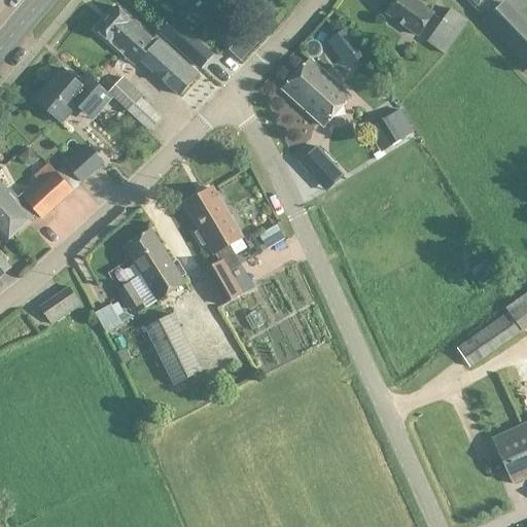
[(164,0),(179,12),(189,0),(164,0)]
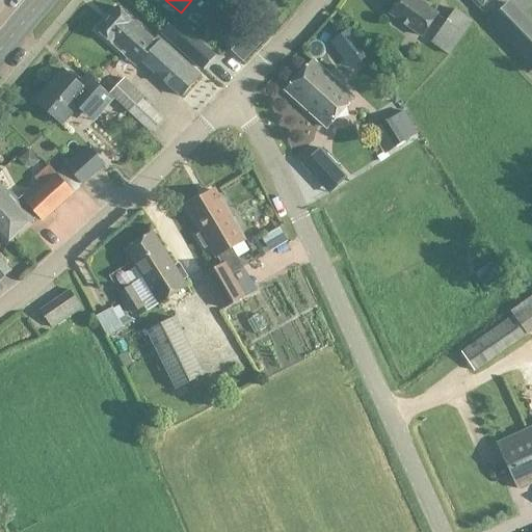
[(420,35),(436,12),(418,0),(400,0),(390,15),(420,35)]
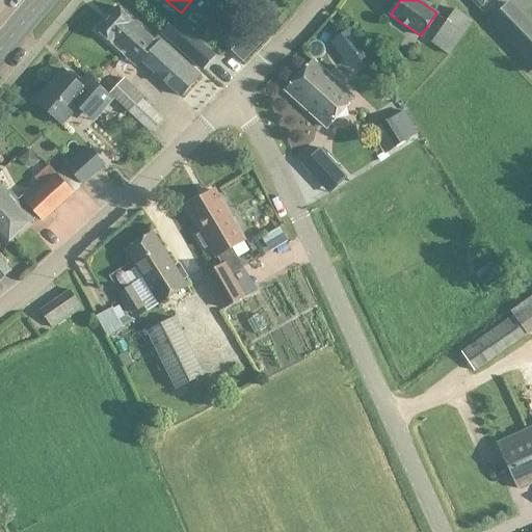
[(531,28),(508,4),(490,21),(531,63),(531,28)]
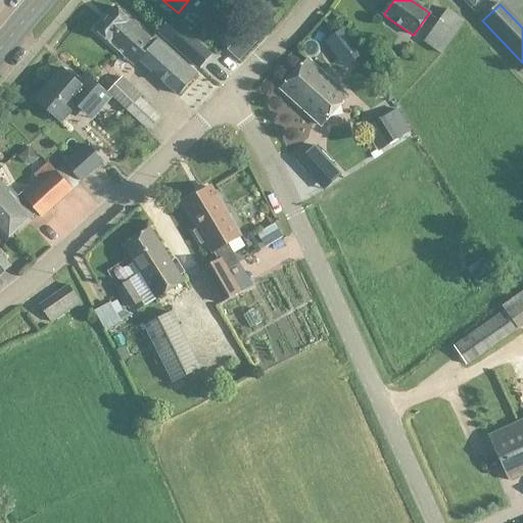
[(139,60),(178,95),(196,75),(154,37),(151,40),(114,8),(94,31),(134,66),(139,60)]
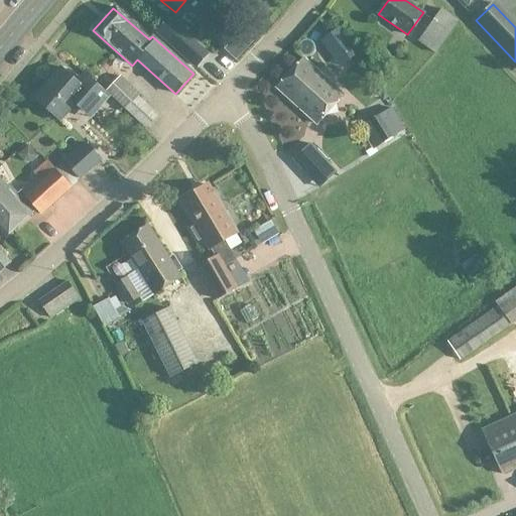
[(434,53),(458,20),(441,9),(418,42),(434,53)]
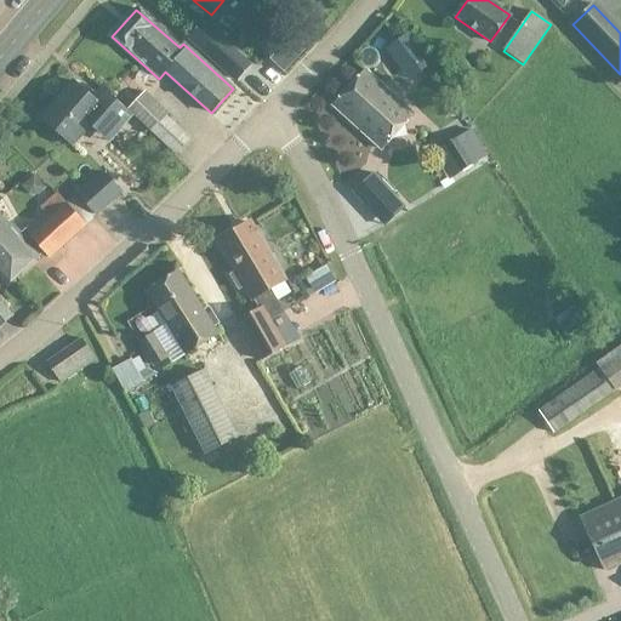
[(203,51),(216,38),(201,24),(188,39),(203,51)]
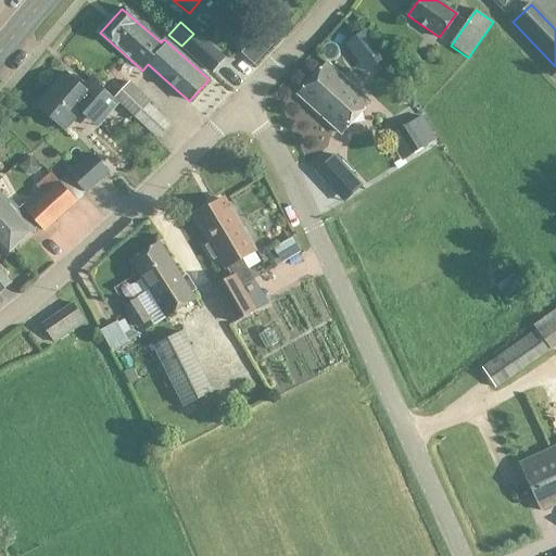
[(384,59),(364,32),(345,46),(366,73),(384,59)]
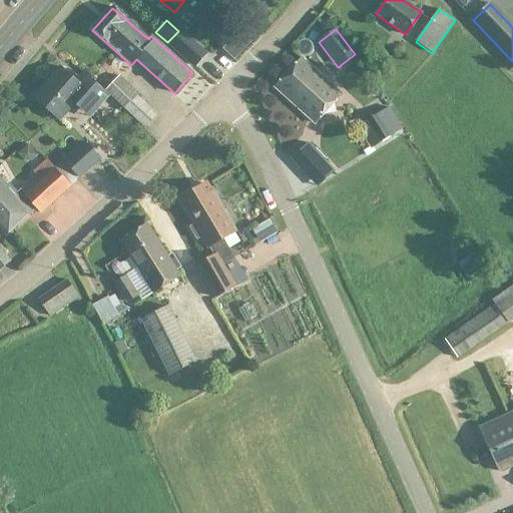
[(238,36),(231,43),(241,52),(247,45),(238,36)]
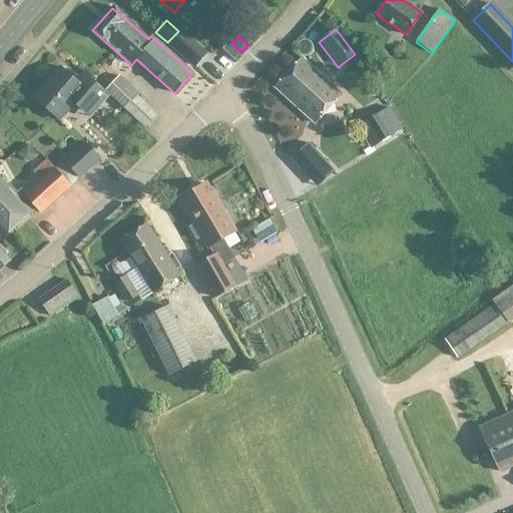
[(205,55),(188,40),(178,52),(194,67),(205,55)]
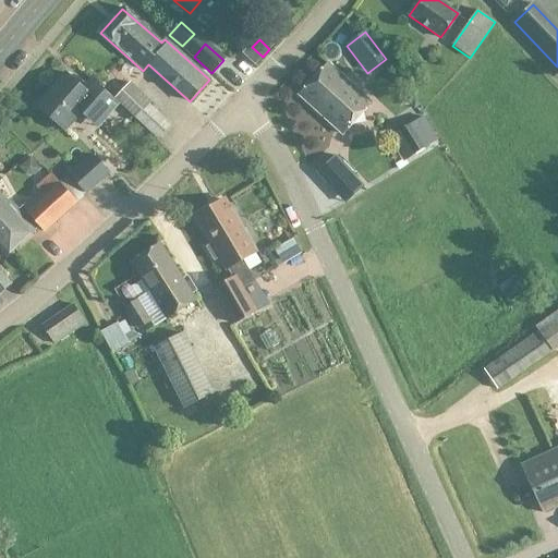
[(300,95),(341,133),(370,102),(328,64),(300,95)]
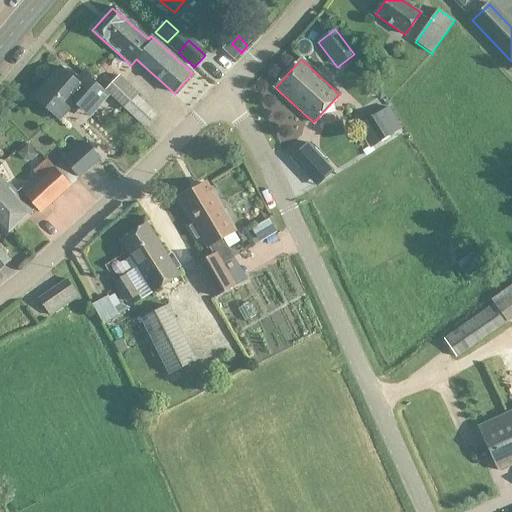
[(92,113),(108,94),(90,79),(83,87),(60,66),(33,97),(60,120),(78,100),(92,113)]
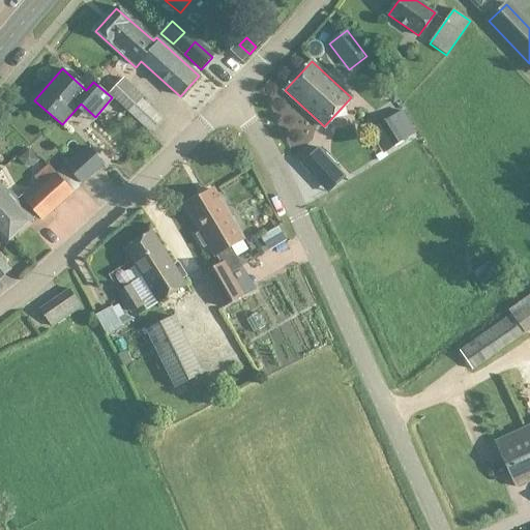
[(109,94),(149,133),(162,119),(142,100),(143,98),(123,79),(109,94)]
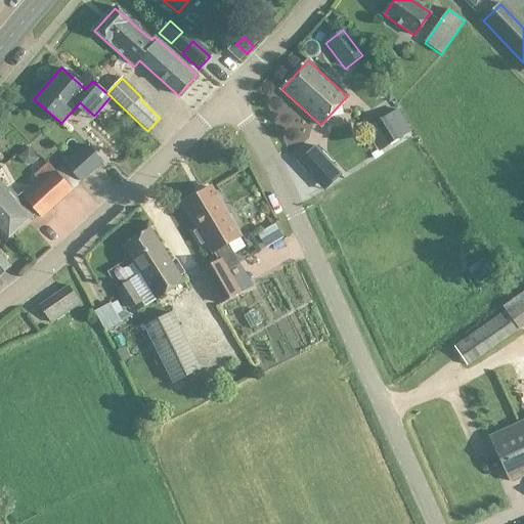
[(386,147),(403,136),(390,115),(373,126),(386,147)]
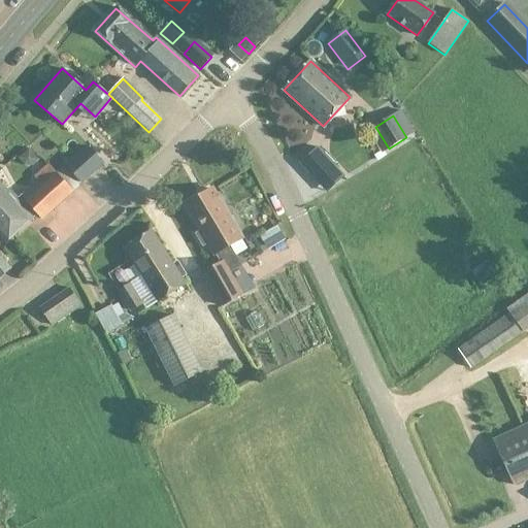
[(15,157),(33,176),(47,164),(29,144),(15,157)]
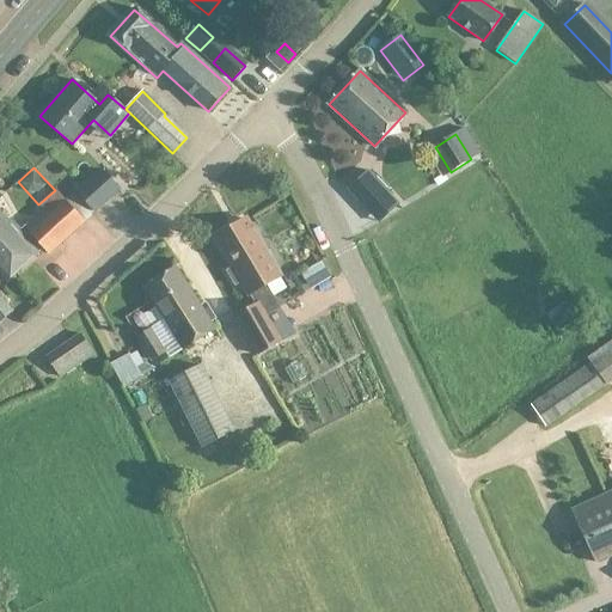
[(399,203),(389,191),(369,170),(352,187),(381,220),(399,203)]
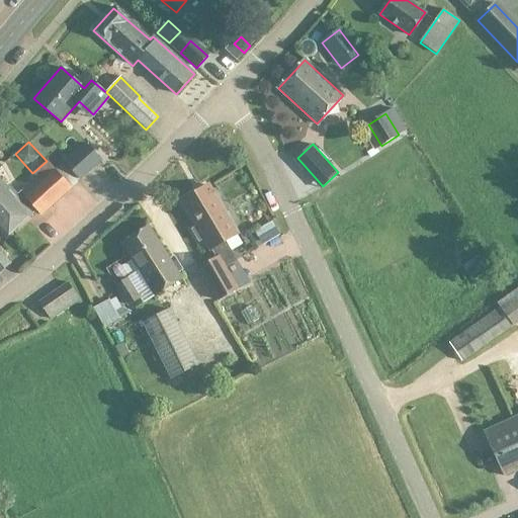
[(65,163),(80,180),(100,161),(85,145),(65,163)]
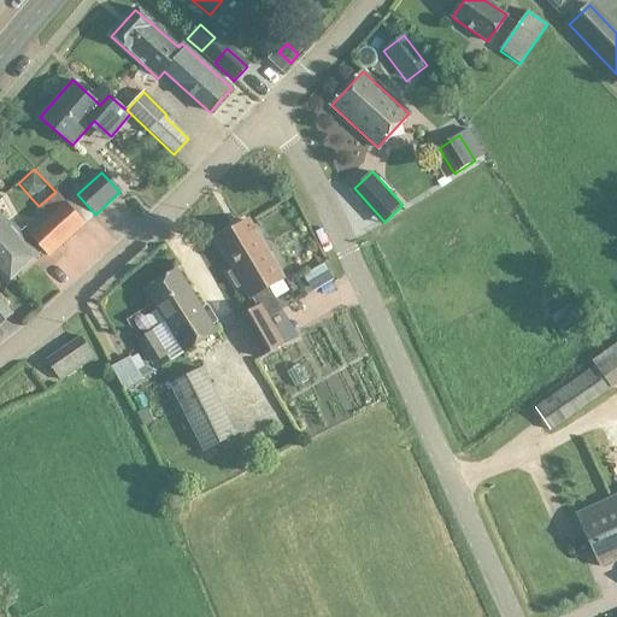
[(0,213),(0,250),(9,259),(6,260),(13,269),(11,270),(17,276),(43,252),(50,258),(87,224),(86,224),(66,203),(57,192),(40,207),(48,216),(29,233),(27,229),(22,234),(10,221),(9,223),(0,213)]
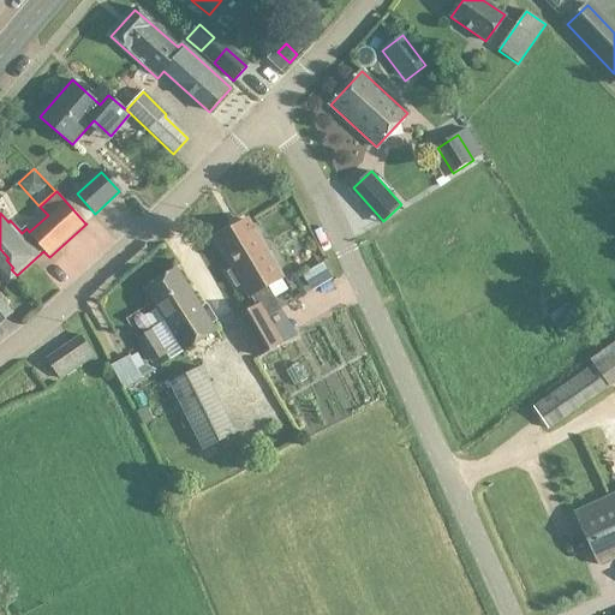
[(66,202),(85,224),(93,216),(73,196),(66,202)]
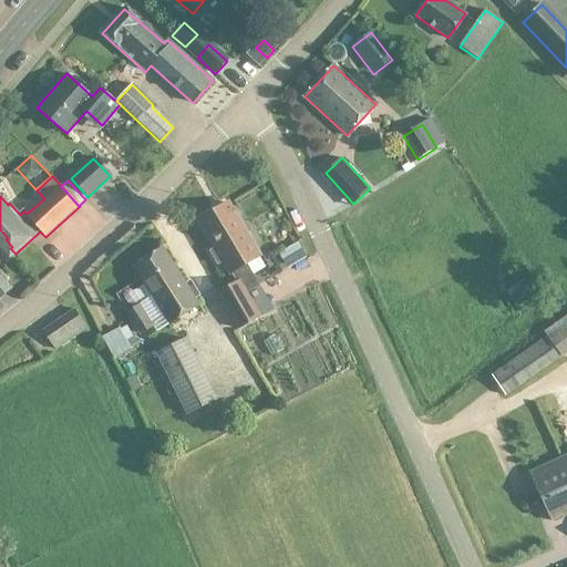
[(227,204),(199,220),(216,249),(210,253),(218,266),(224,263),(230,274),(236,284),(238,281),(245,294),(258,286),(245,265),(258,257),(251,246),(254,241),(249,234),(245,234),(239,225),(240,219),(236,213),(232,213),(227,204)]
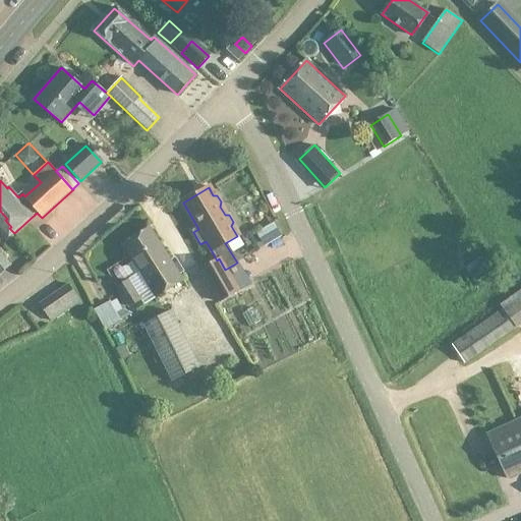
[(7,219),(0,211),(0,275),(12,265),(0,251),(0,233),(6,240),(14,233),(9,228),(11,227),(5,220),(7,219)]
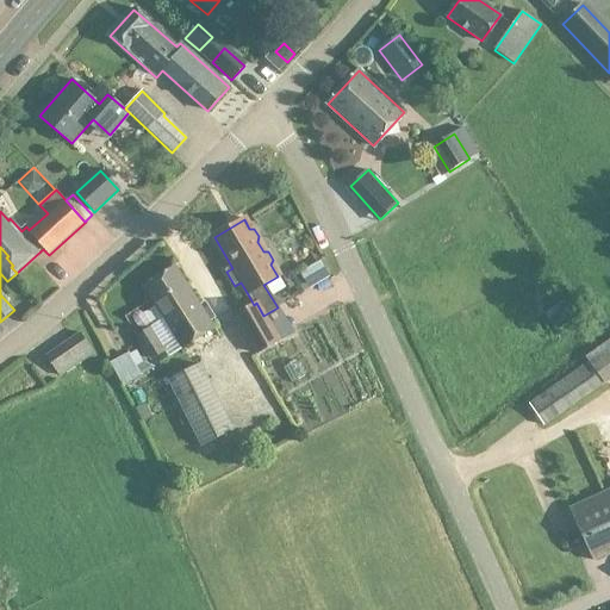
[(319,263),(305,273),(313,286),(328,278),(319,263)]
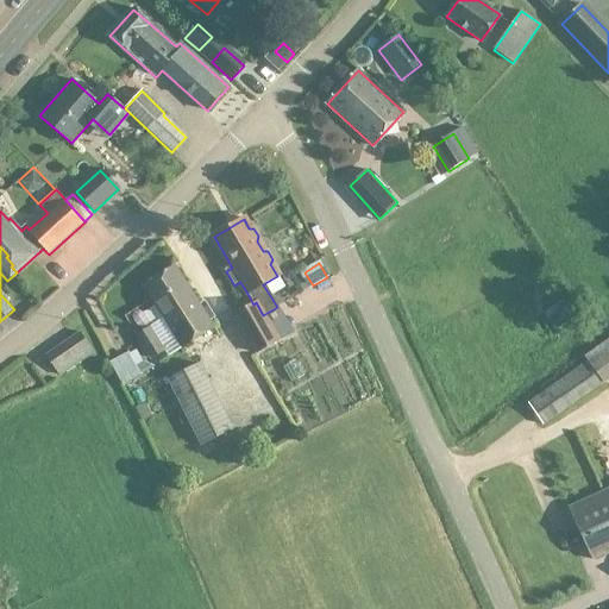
[(203,301),(198,305),(174,265),(143,286),(173,334),(182,347),(212,327),(207,320),(213,316),(203,301)]
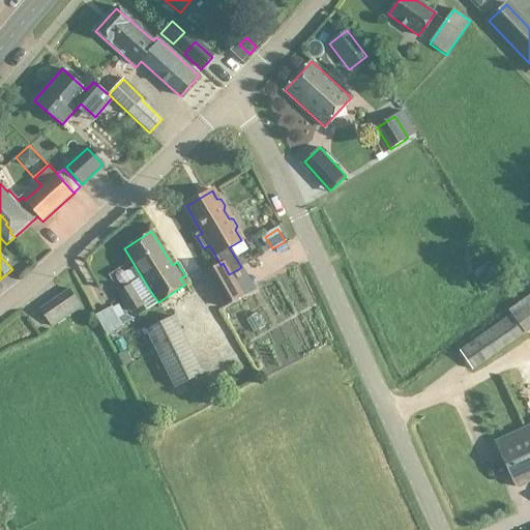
[(221,265),(204,274),(223,307),(242,296),(229,274),(223,263),(221,265)]
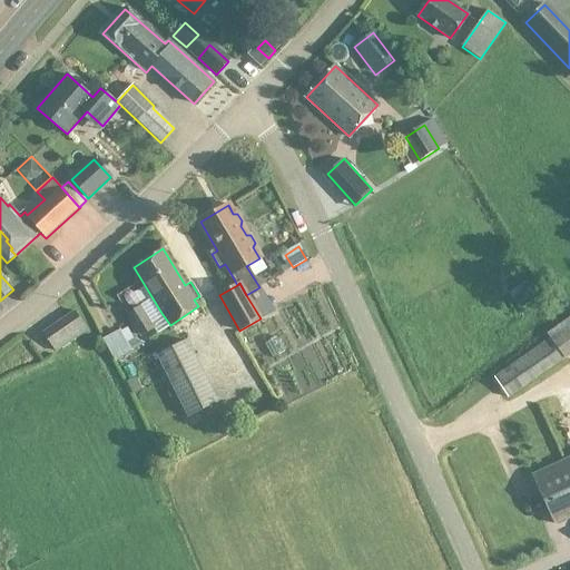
[(153,327),(139,306),(127,314),(139,335),(153,327)]
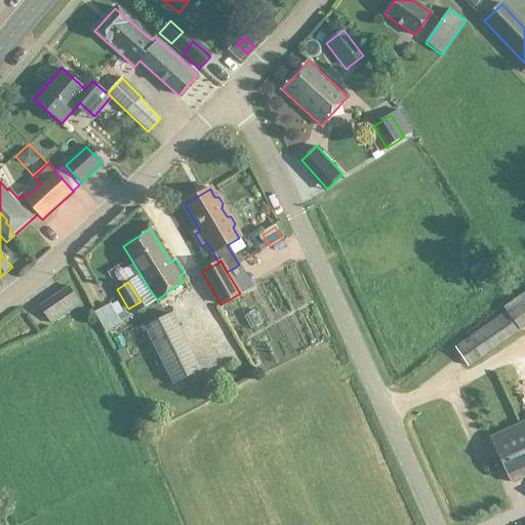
[(41,306),(52,323),(80,305),(69,287),(41,306)]
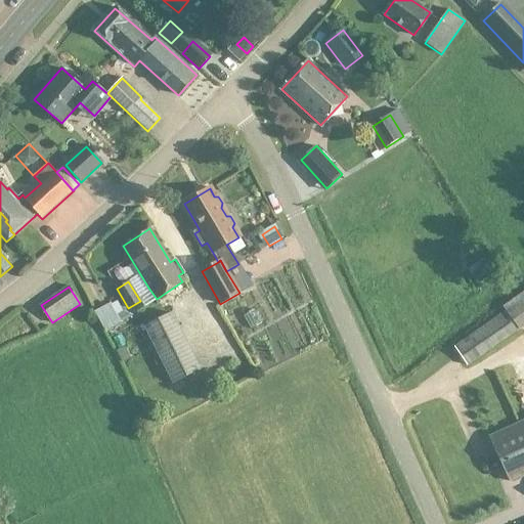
[(113,296),(95,306),(107,329),(125,319),(113,296)]
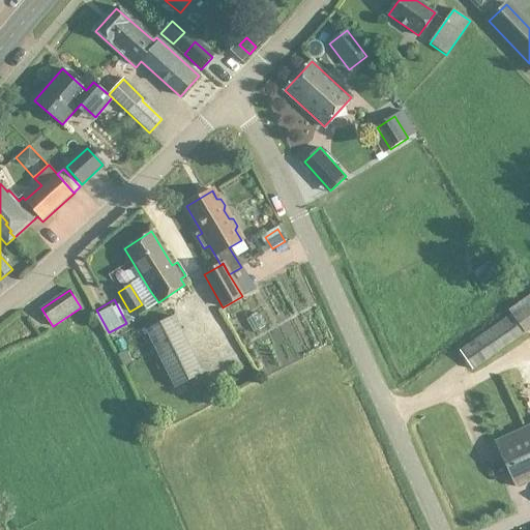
[(472,370),(525,333),(512,316),(460,352),(472,370)]
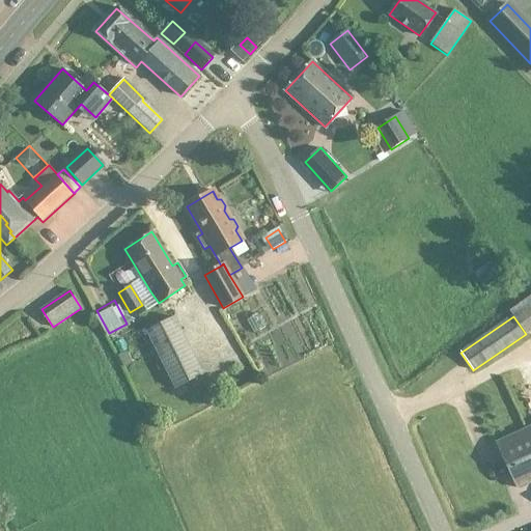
[(175,317),(147,331),(175,387),(203,372),(175,317)]
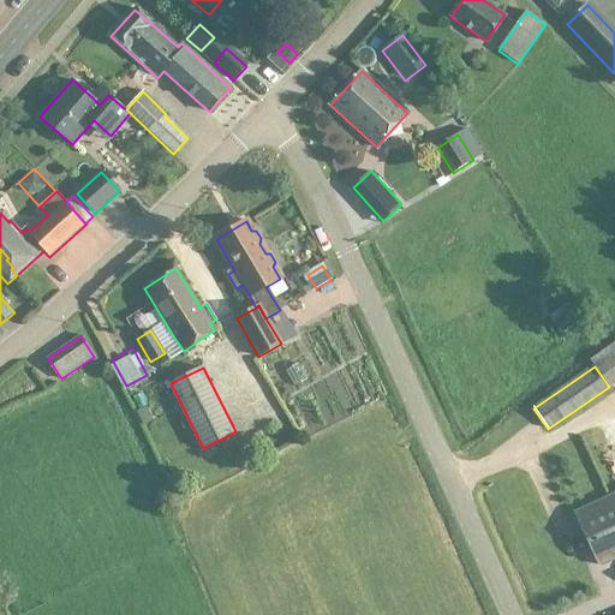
[(137,413),(143,425),(154,421),(147,407),(137,413)]
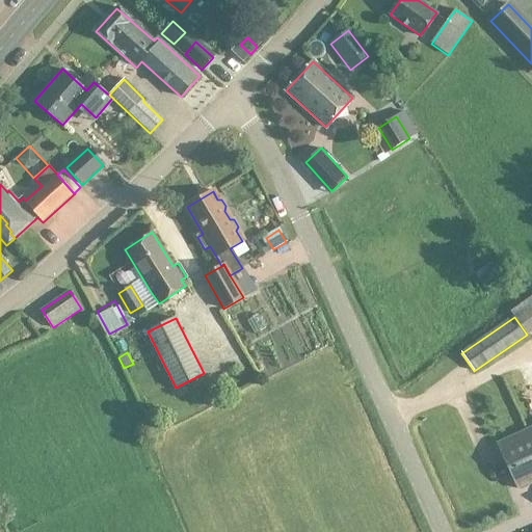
[(531,427),(497,444),(515,485),(517,488),(531,482),(531,427)]
